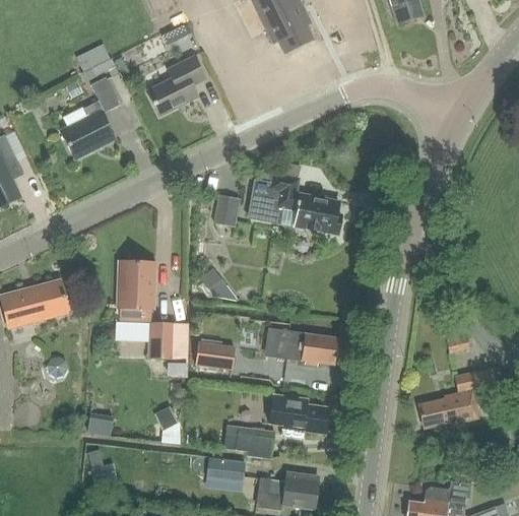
[(251,0),(273,46),(279,43),(285,56),(315,42),(309,28),(312,27),(299,0),(251,0)]
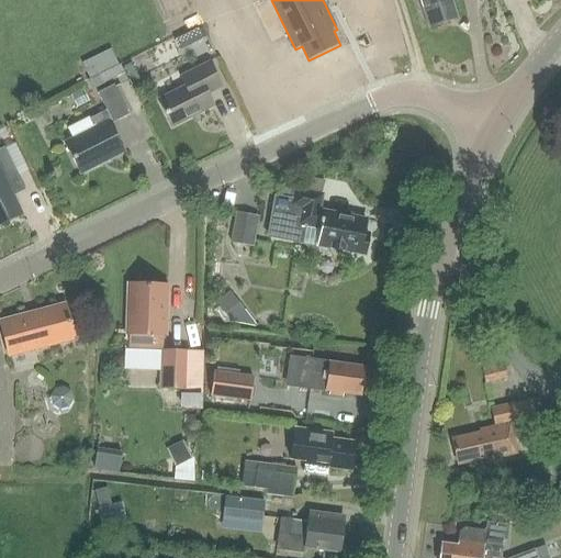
[(422,0),(430,25),(459,15),(453,0),(422,0)]
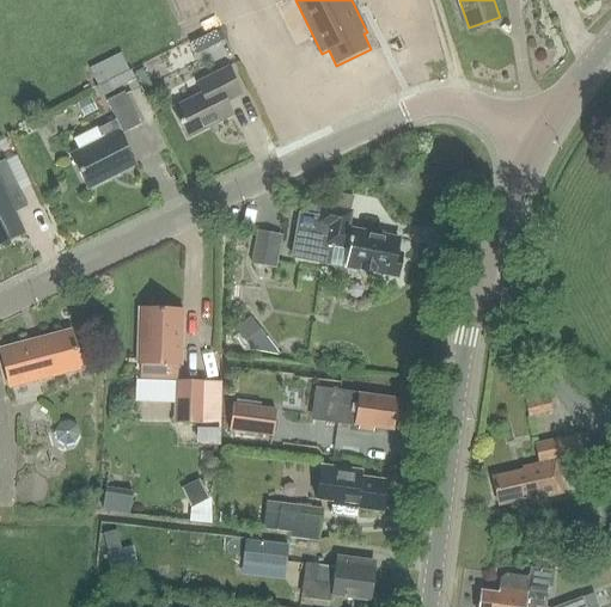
[(215,28),(203,34),(209,46),(221,38),(215,28)]
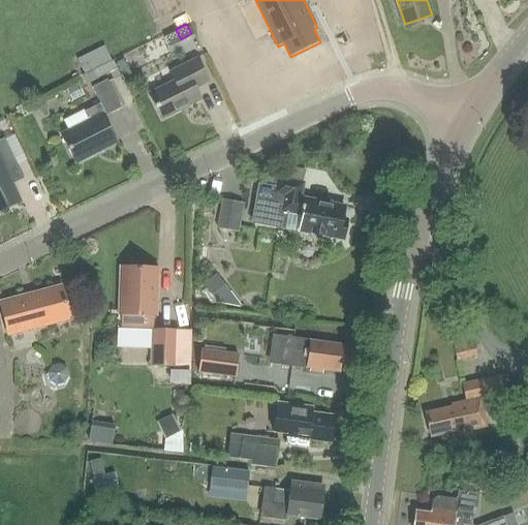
[(104,43),(79,57),(86,72),(113,59),(104,43)]
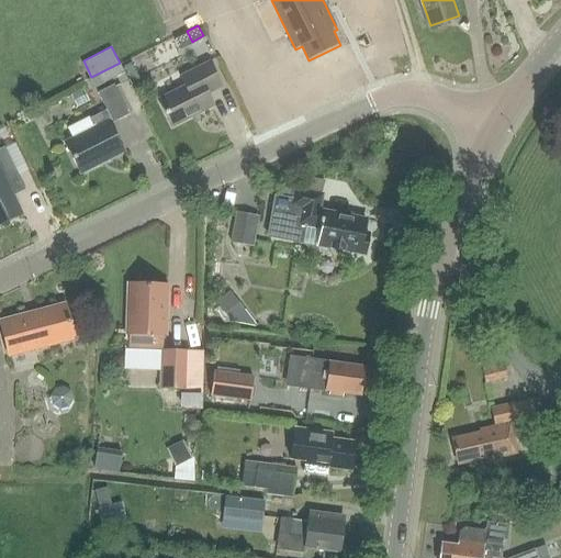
[(211,90),(225,82),(212,58),(182,74),(187,82),(161,97),(176,123),(216,102),(211,90)]
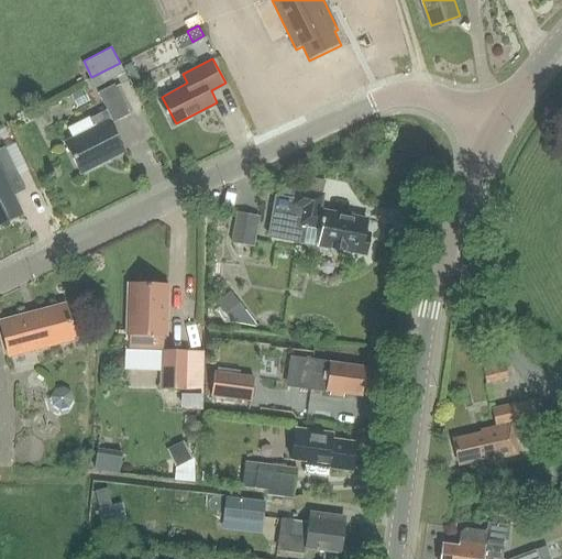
[(91,77),(88,78),(94,88),(118,75),(121,83),(130,78),(121,62),(120,63),(91,77)]
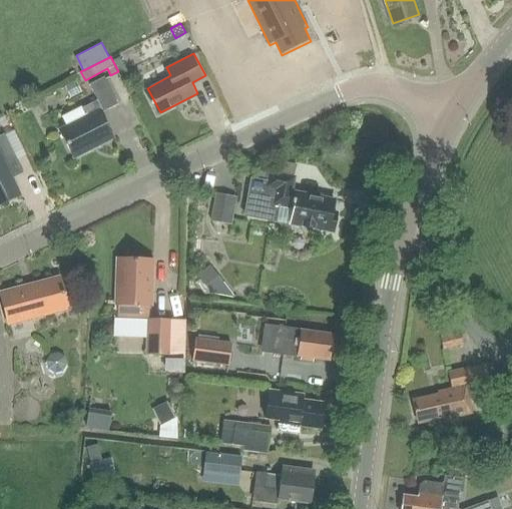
[(102,109),(120,100),(105,73),(91,81),(99,97),(84,105),(88,113),(62,127),(77,155),(116,134),(102,109)]
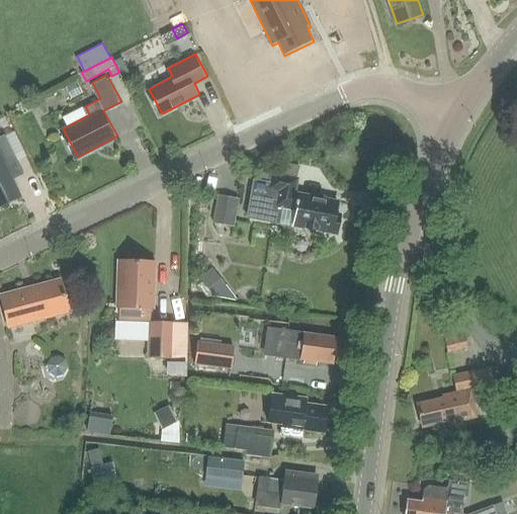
[(76,79),(65,84),(71,96),(82,90),(76,79)]
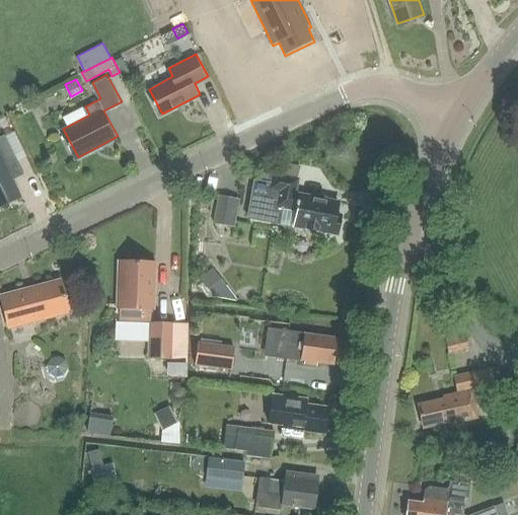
[(0,207),(19,198),(6,170),(15,165),(1,136),(0,136),(0,207)]
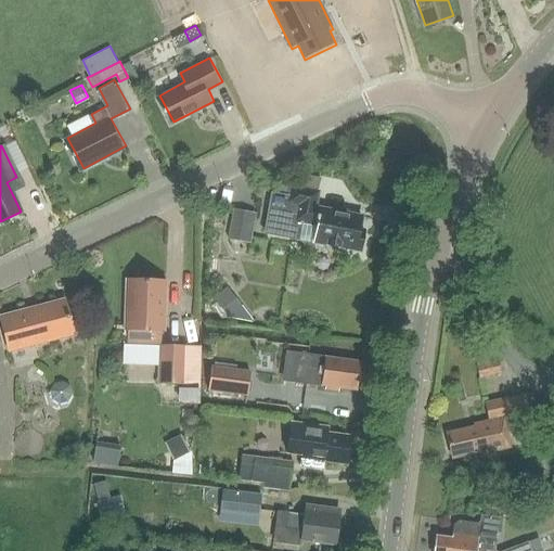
[(314,205),(318,189),(291,183),(288,194),(272,191),(265,230),(297,235),(300,218),(307,219),(312,216),(317,217),(312,239),(360,247),(363,227),(359,227),(361,214),(314,205)]
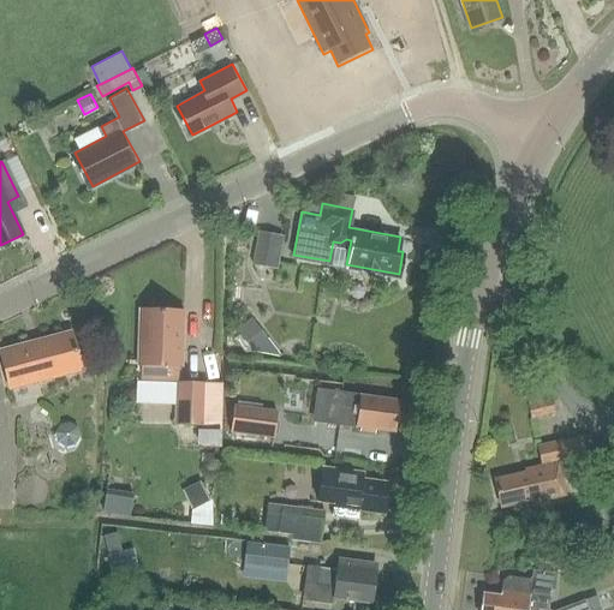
[(258,229),(254,253),(266,256),(269,232),(258,229)]
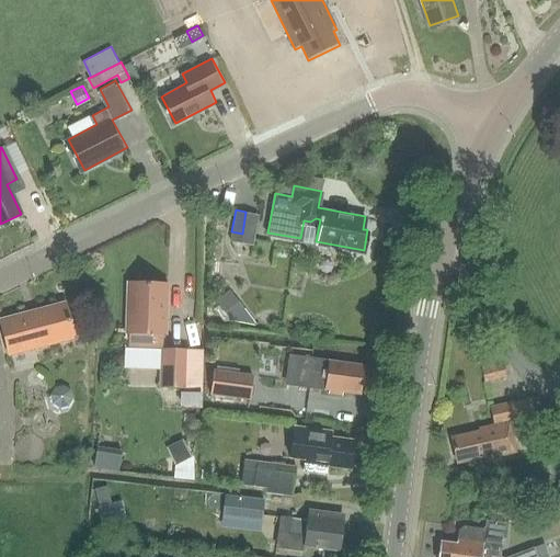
[(169,281),(129,280),(127,329),(168,331),(169,281)]
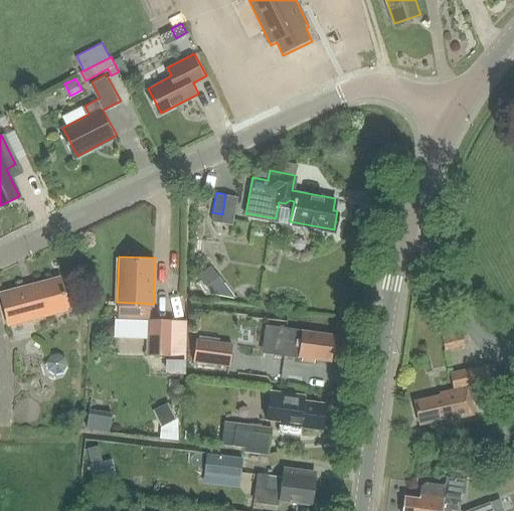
[(211,264),(198,273),(212,291),(225,282),(211,264)]
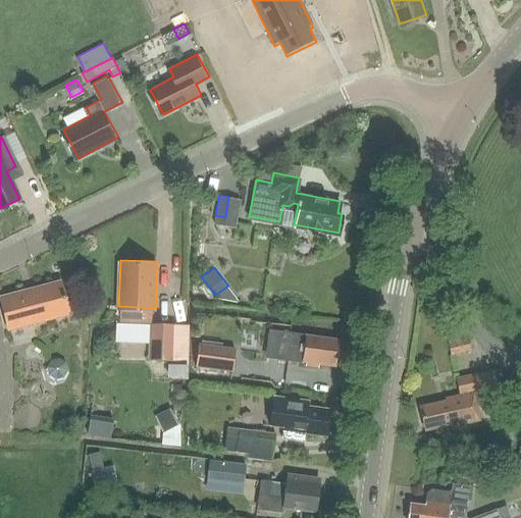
[(70,311),(61,277),(1,294),(9,327),(70,311)]
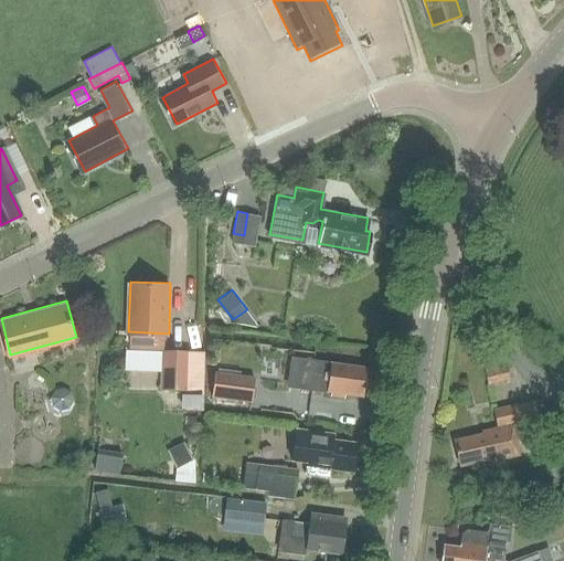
[(126,345),(126,366),(158,366),(158,345),(126,345)]
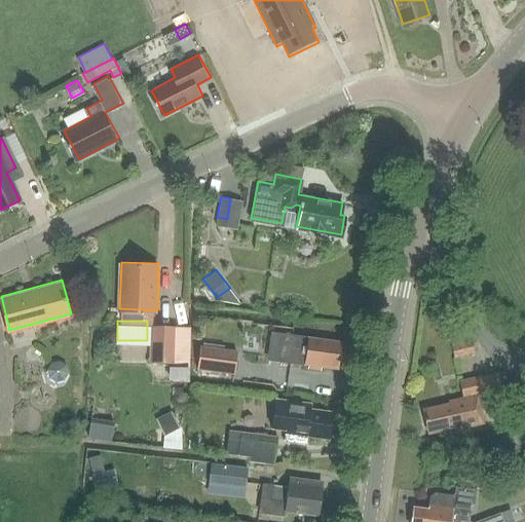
[(176,363),(177,327),(150,326),(149,362),(176,363)]
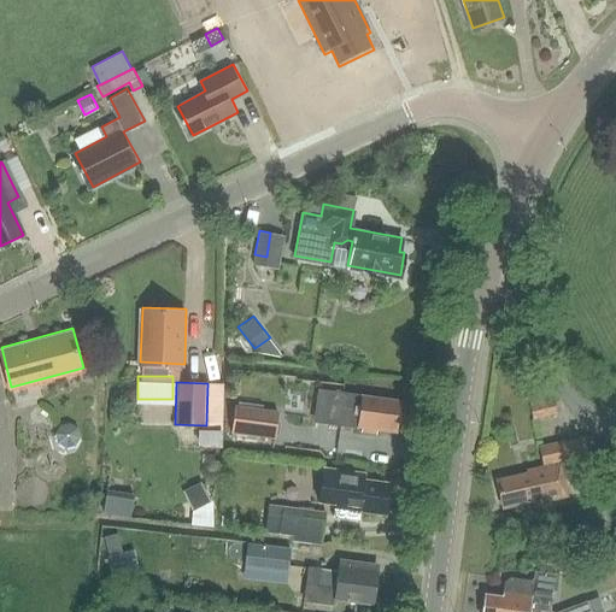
[(397,430),(400,399),(333,389),(330,411),(358,416),(357,425),(363,425),(362,430),(376,431),(377,428),(397,430)]
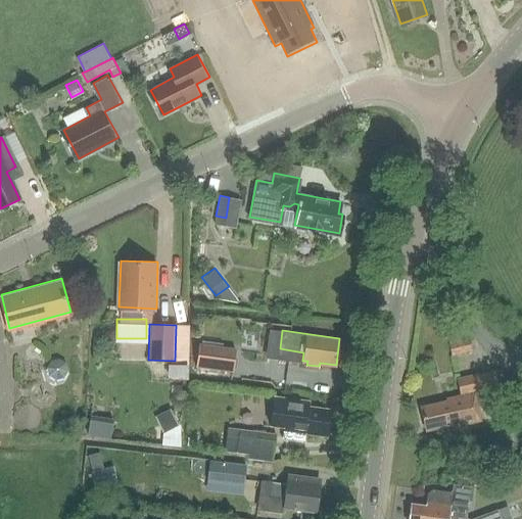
[(453,352),(471,348),(468,337),(449,341),(453,352)]
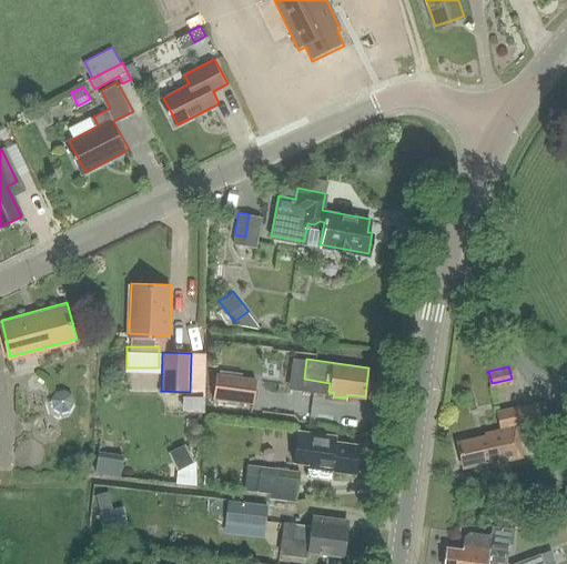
[(216,372),(212,398),(252,403),(255,378),(216,372)]
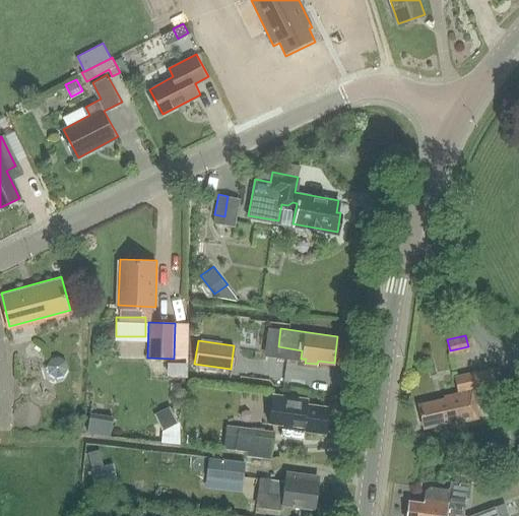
[(51,357),(47,363),(48,371),(55,376),(62,374),(67,368),(65,360),(59,356),(51,357)]
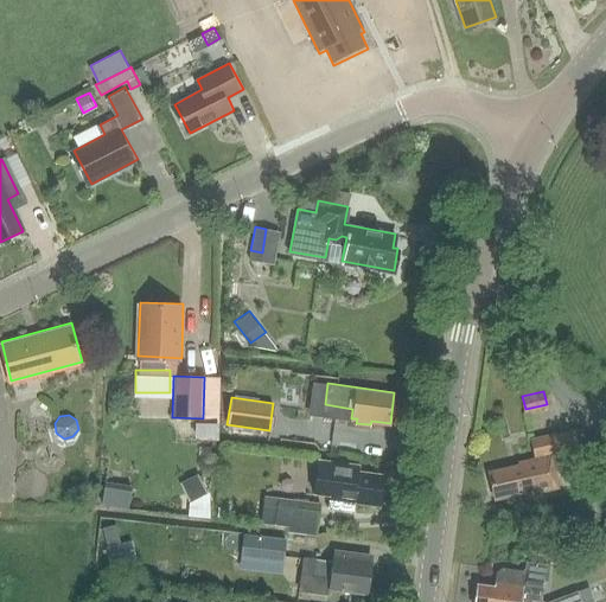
[(531,439),(535,458),(517,461),(517,463),(488,471),(493,497),(523,491),(524,493),(557,486),(554,469),(582,463),(574,429),(531,439)]
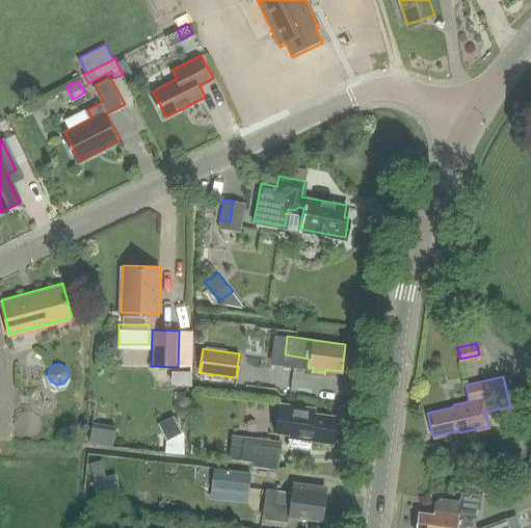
[(313,412),(313,407),(279,403),(274,432),(298,436),(301,411),(313,412)]
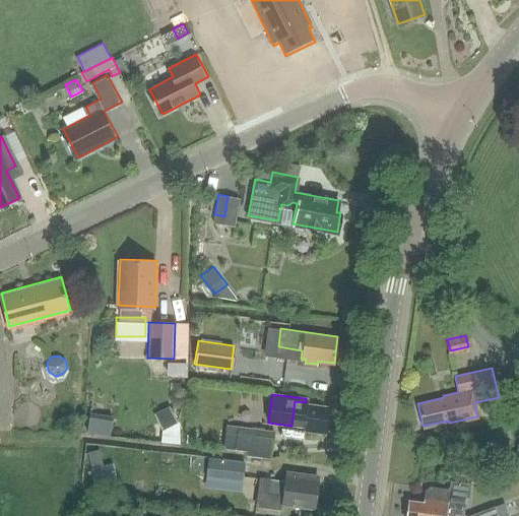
[(328,405),(306,402),(295,401),(292,426),(289,435),(303,437),(304,430),(324,432),(328,405)]
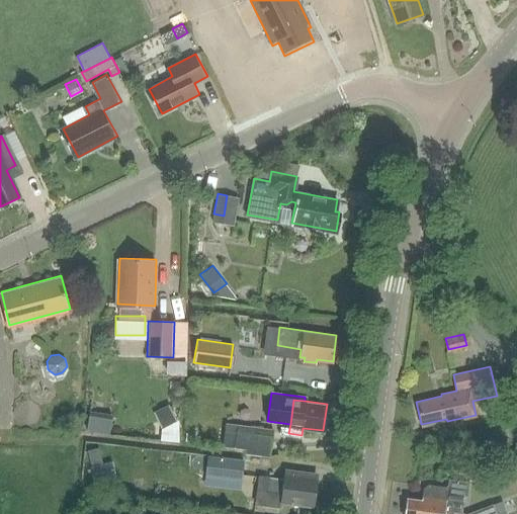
[(90,410),(87,429),(109,432),(112,413),(90,410)]
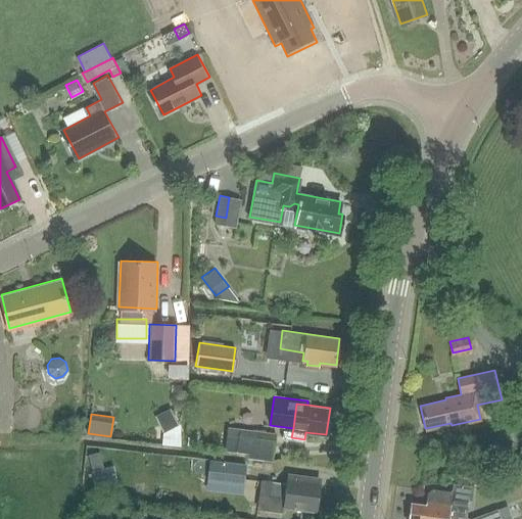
[(239,428),(236,452),(249,454),(248,457),(273,460),(276,433),(239,428)]
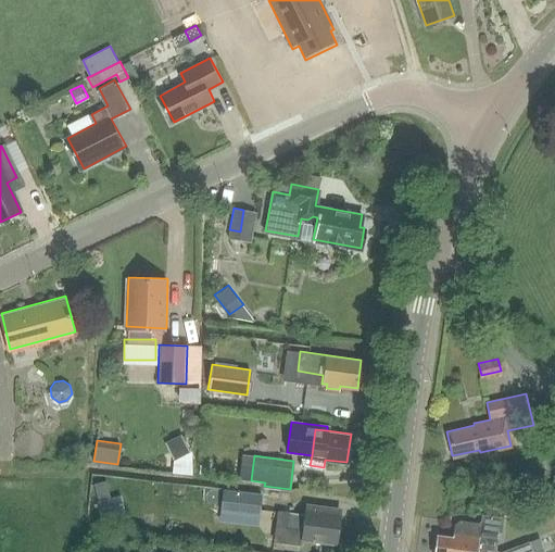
[(201,460),(200,472),(210,473),(211,461),(201,460)]
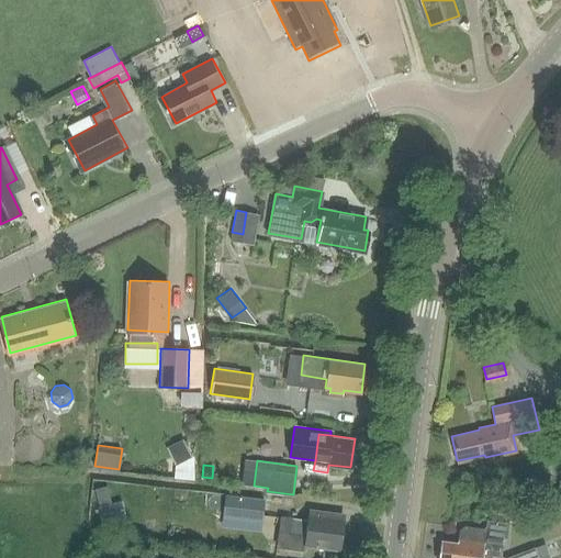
[(195,471),(168,468),(168,477),(194,479),(195,471)]
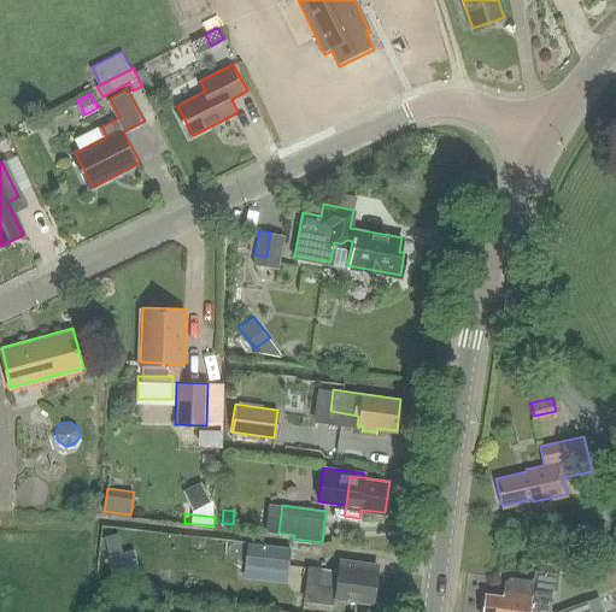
[(248,542),(245,566),(288,571),(291,547),(248,542)]
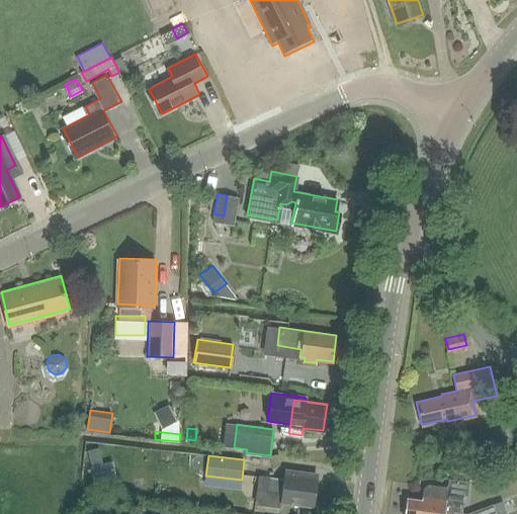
[(95,481),(102,480),(108,478),(105,461),(98,463),(91,464),(95,481)]
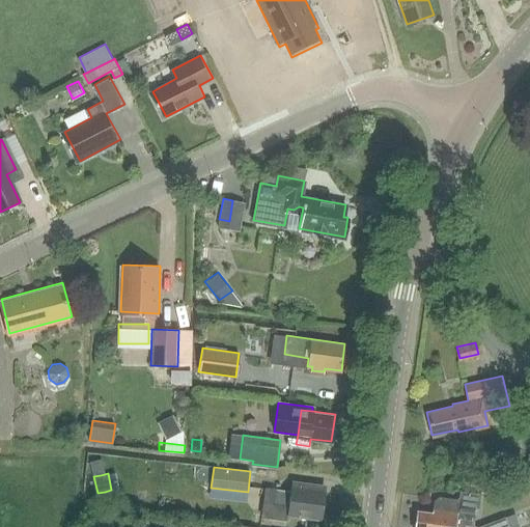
[(265,487),(261,506),(287,510),(287,515),(322,519),(325,491),(312,489),(313,482),(291,480),(290,490),(275,488),(265,487)]
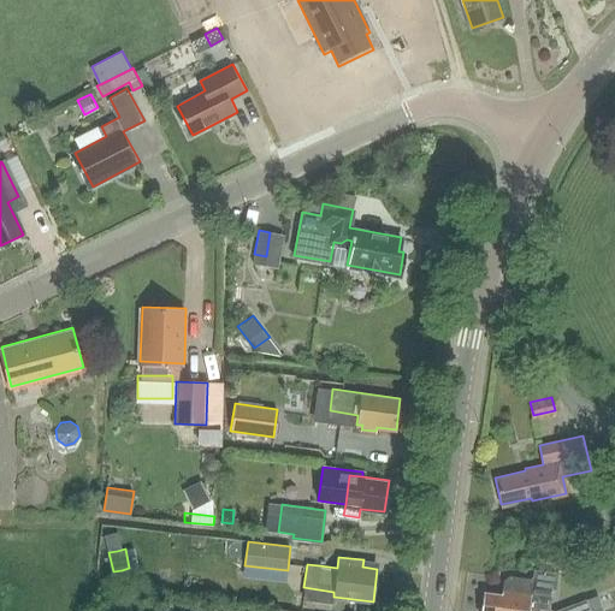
[(485,592),(482,610),(528,610),(530,606),(550,610),(551,597),(555,571),(534,569),(533,577),(509,575),(504,579),(503,591),(502,594),(485,592)]
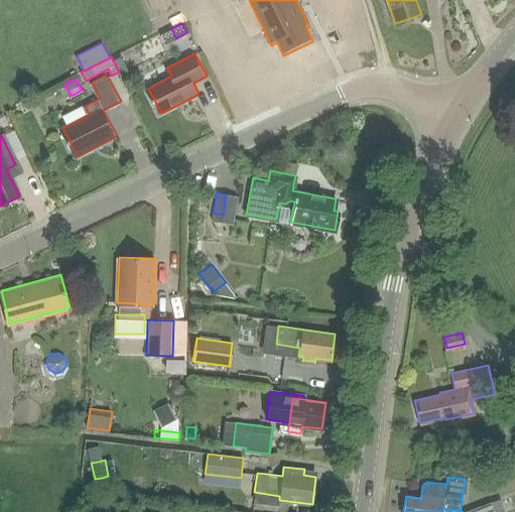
[(494,511),(491,503),(466,511),(494,511)]
